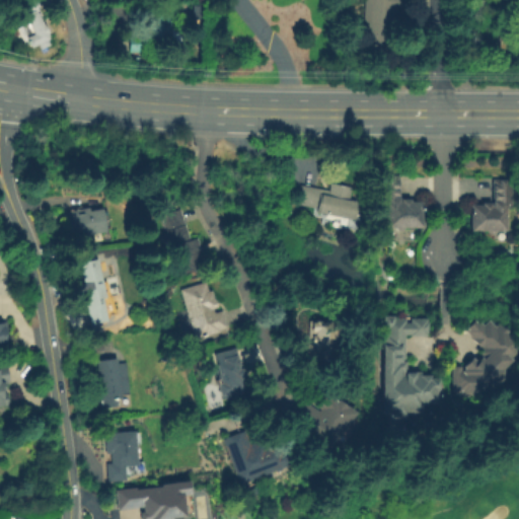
[(14,0),(36,0),(45,18),(43,19),(46,27),(51,24),(56,36),(49,40),(51,45),(41,50),(38,45),(31,48),(26,35),(31,33),(24,17),(22,18),(14,0)]
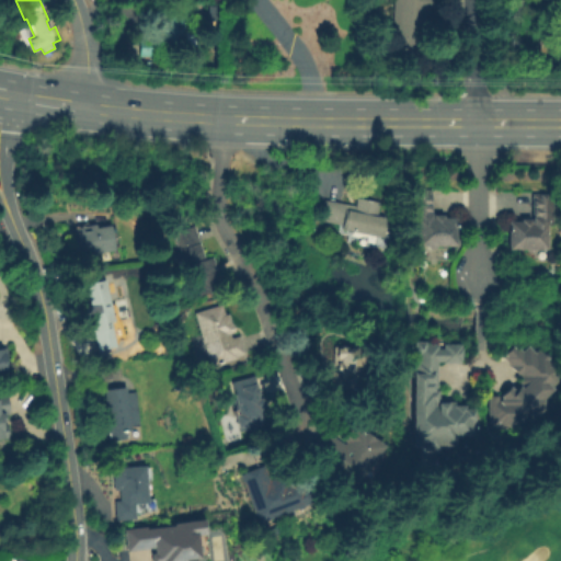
[(433,0),(432,14),(426,14),(422,57),(391,54),(395,23),(392,23),(393,0),(433,0)]
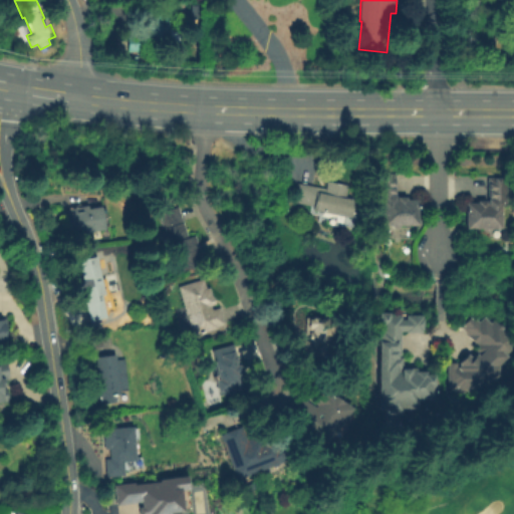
[(191,5),(199,5),(199,19),(191,19),(191,5)]
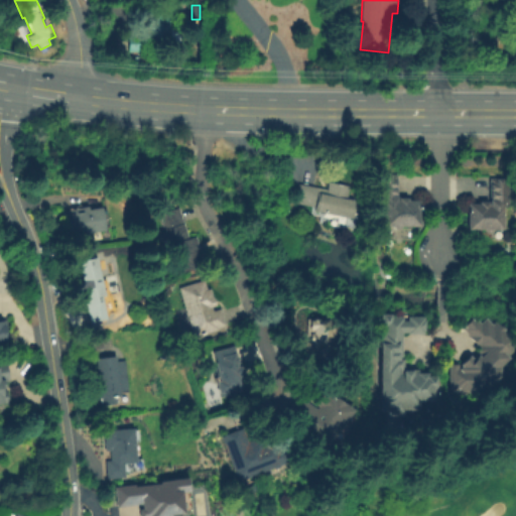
[(141,6),(172,6),(171,28),(182,28),(182,43),(150,43),(151,32),(142,32),(143,24),(151,24),(151,17),(141,17),(141,6)]
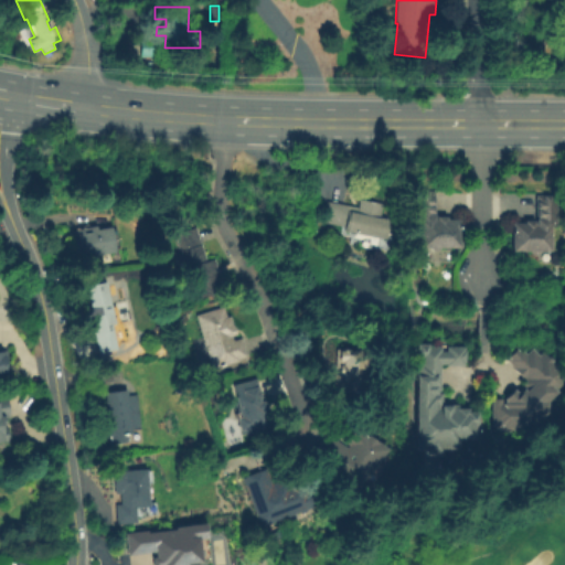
[(140,40),(160,40),(160,56),(140,56),(140,40)]
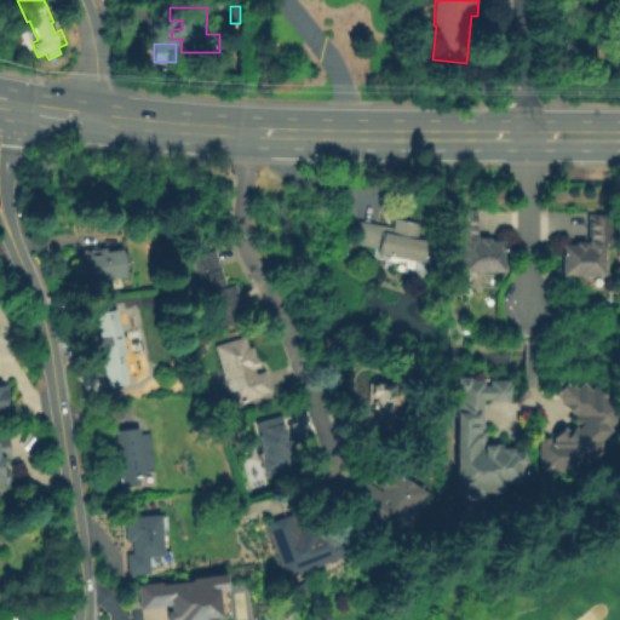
[(506,241),(507,271),(465,271),(465,242),(461,242),(461,210),(478,210),(480,235),(481,235),(481,242),(482,242),(482,237),(493,237),(494,240),(506,241)]
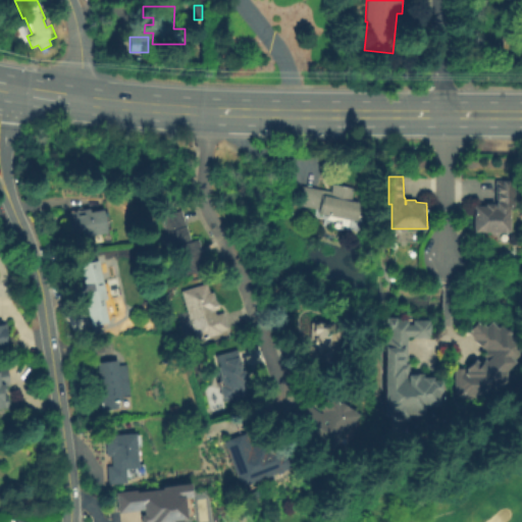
[(516,180),(517,209),(512,210),(512,231),(476,231),(476,206),(487,206),(487,204),(498,203),(498,180),(516,180)]
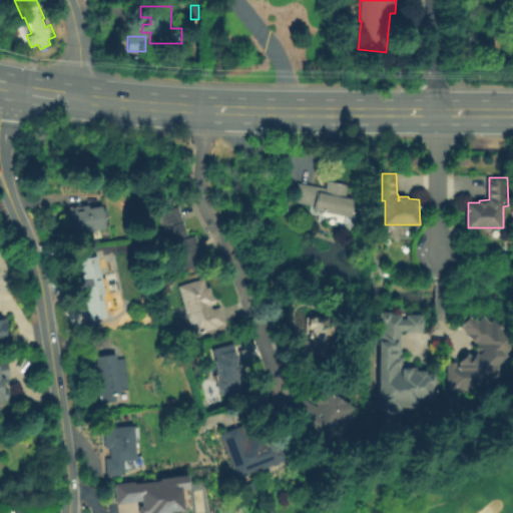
[(298,183),(326,188),(327,181),(350,185),(347,197),(354,198),(350,217),(313,210),(314,207),(294,203),(298,183)]
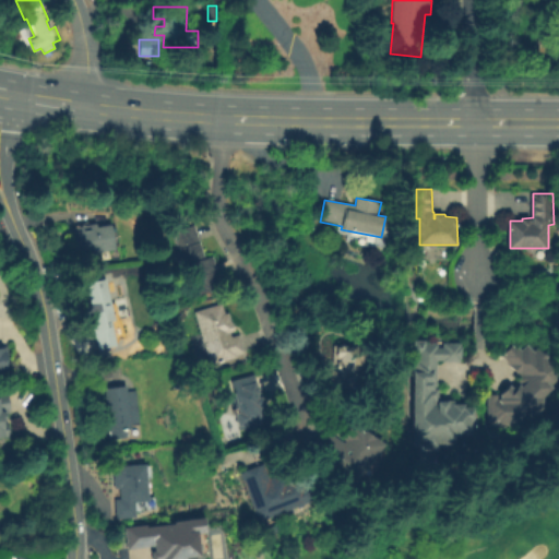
[(116,250),(74,258),(69,228),(96,223),(97,227),(111,225),(116,250)]
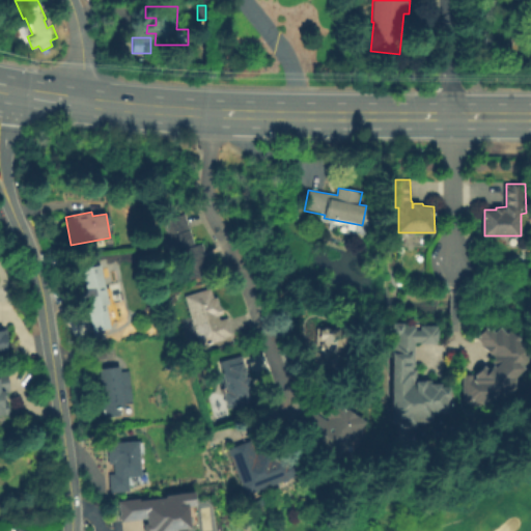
[(212,273),(179,283),(175,272),(180,270),(176,258),(173,259),(171,253),(174,252),(164,220),(185,214),(195,245),(202,243),(212,273)]
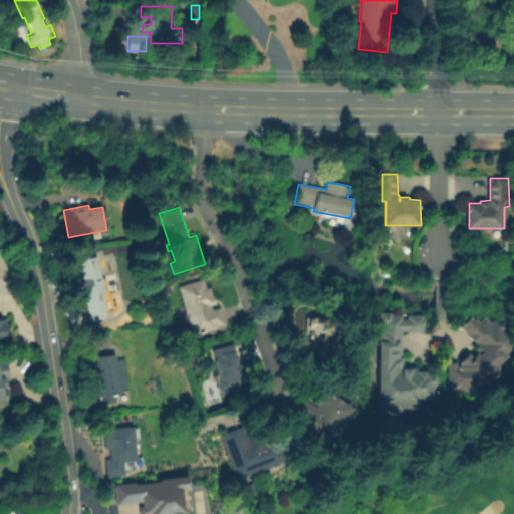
[(77,261),(98,257),(102,276),(117,272),(121,291),(109,294),(111,300),(105,302),(108,318),(90,322),(77,261)]
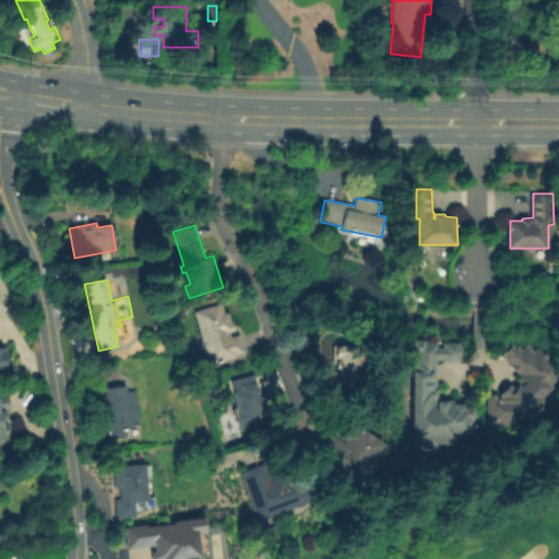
[(194,312),(222,304),(224,313),(227,312),(232,323),(234,331),(230,333),(232,336),(239,334),(245,353),(237,355),(238,357),(211,366),(194,312)]
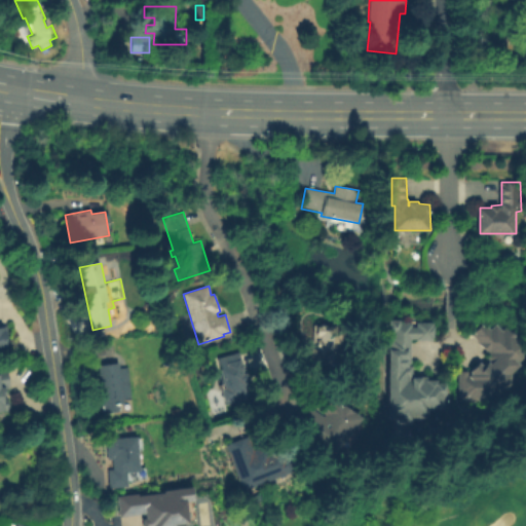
[(436,323),(435,340),(412,339),(415,378),(428,378),(428,380),(439,381),(439,383),(448,383),(448,409),(431,409),(431,417),(415,418),(415,424),(397,425),(398,418),(392,418),(393,323),(436,323)]
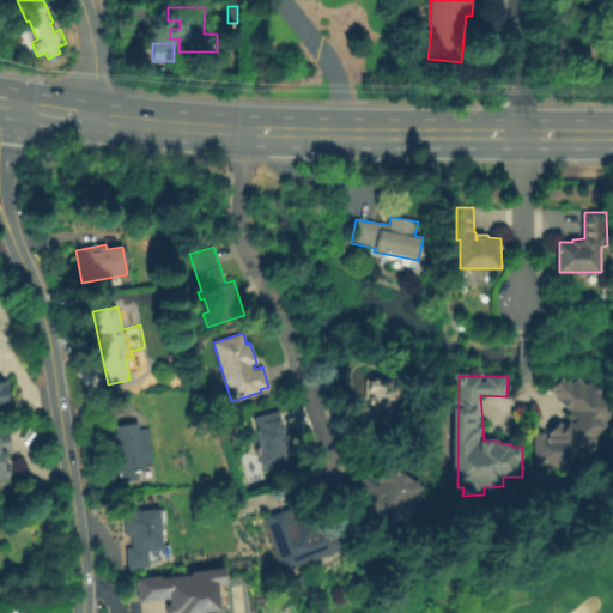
[(554,392),(568,377),(575,384),(581,378),(590,387),(594,383),(612,401),(612,417),(612,424),(600,435),(599,448),(593,454),(576,451),(563,468),(538,465),(536,434),(551,432),(574,413),(554,392)]
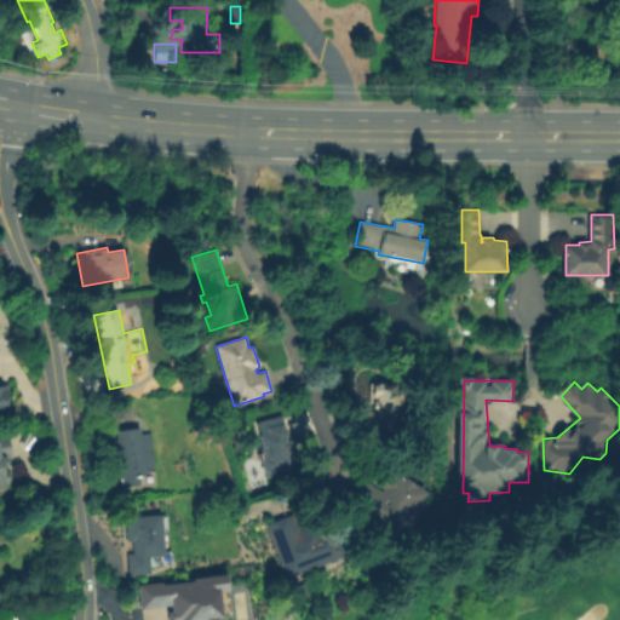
[(367,383),(401,384),(399,432),(361,430),(362,407),(366,407),(367,383)]
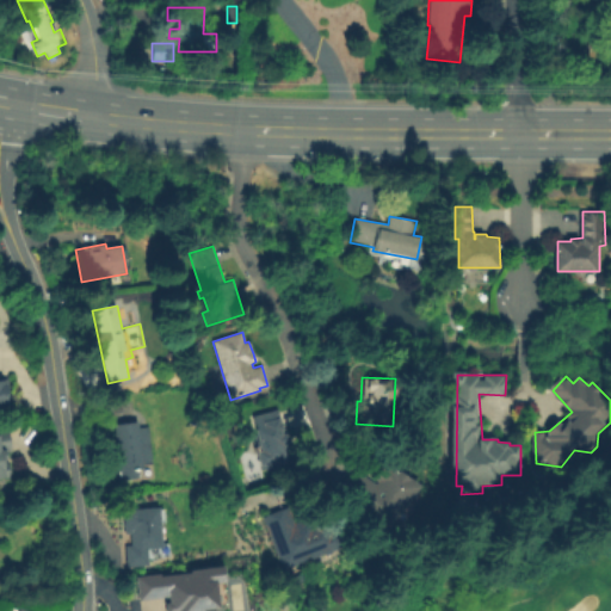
[(0,380),(5,380),(7,380),(10,403),(0,405),(0,380)]
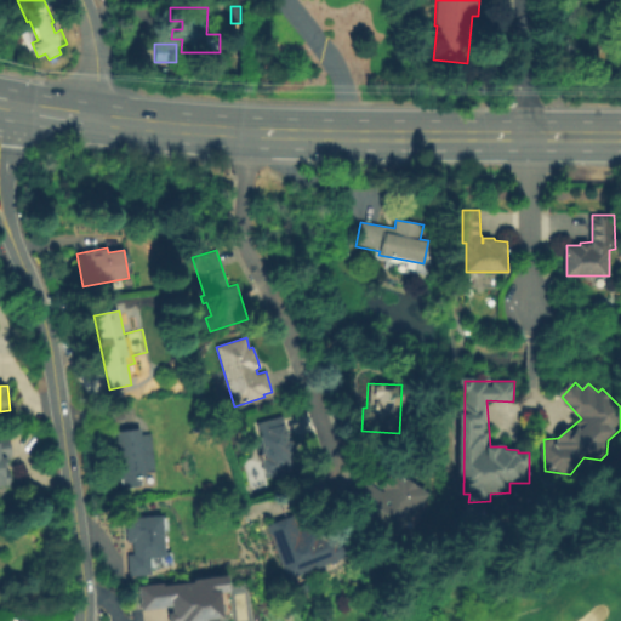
[(257,423),(283,417),(289,438),(285,438),(286,442),(289,440),(291,442),(292,446),(291,453),(289,453),(292,469),(263,477),(258,459),(266,457),(257,423)]
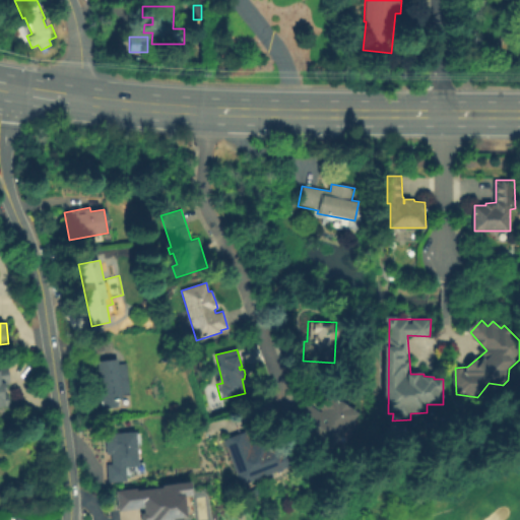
[(95,362),(117,360),(118,365),(127,364),(131,394),(129,394),(131,406),(119,408),(119,406),(99,409),(98,395),(101,394),(95,362)]
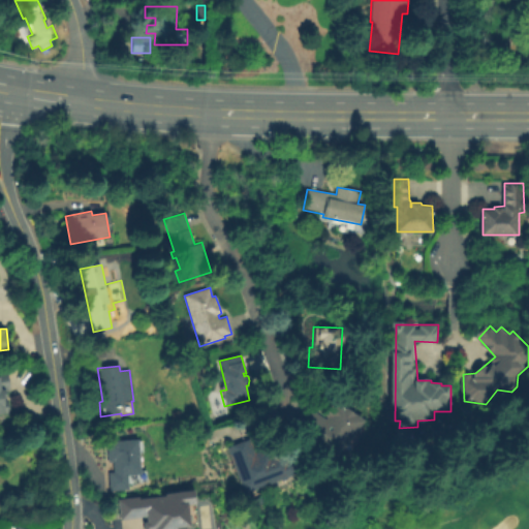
[(0,372),(8,371),(10,392),(7,392),(7,396),(4,396),(5,400),(7,400),(7,402),(9,404),(10,409),(8,411),(8,413),(0,413),(0,372)]
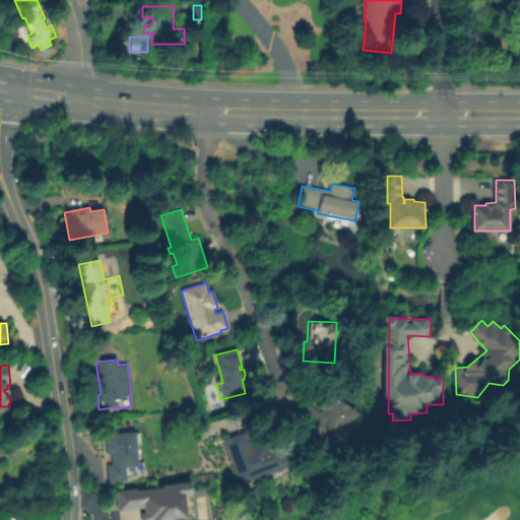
[(339,400),(356,413),(330,451),(291,425),(306,403),(318,412),(321,409),(318,407),(319,405),(320,406),(327,396),(337,403),(339,400)]
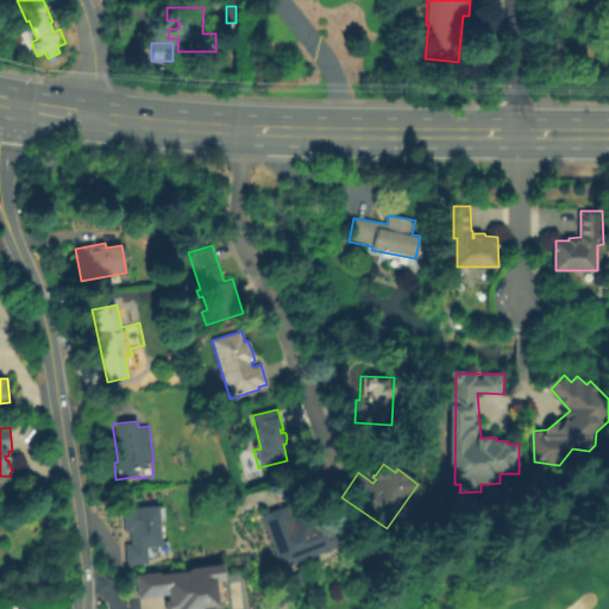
[(123,509),(158,506),(163,546),(146,547),(149,564),(126,566),(124,545),(131,545),(130,532),(124,532),(123,509)]
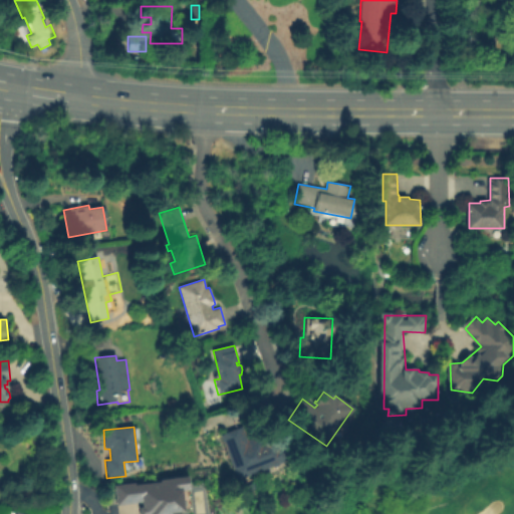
[(220,435),(242,427),(247,440),(260,435),(262,440),(273,435),(277,447),(282,445),(289,460),(238,480),(220,435)]
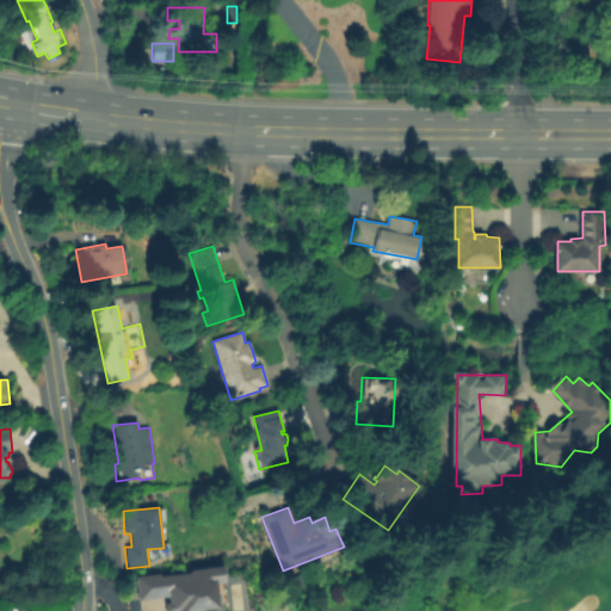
[(133,576),(155,574),(155,576),(186,573),(186,571),(217,566),(222,604),(214,605),(214,608),(210,608),(210,610),(160,610),(160,603),(165,602),(164,597),(135,600),(133,576)]
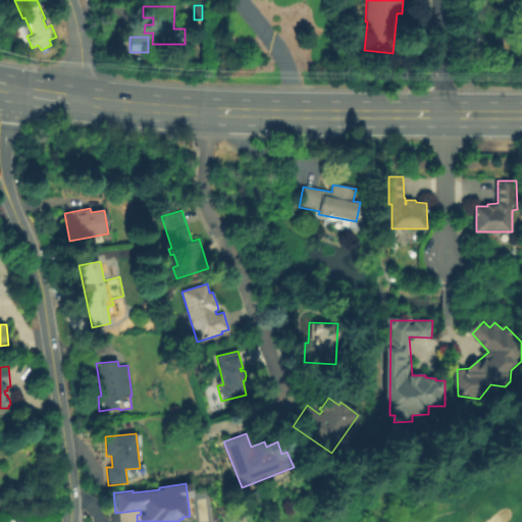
[(242,490),(250,487),(252,491),(259,489),(262,496),(253,499),(252,496),(245,499),(242,490)]
